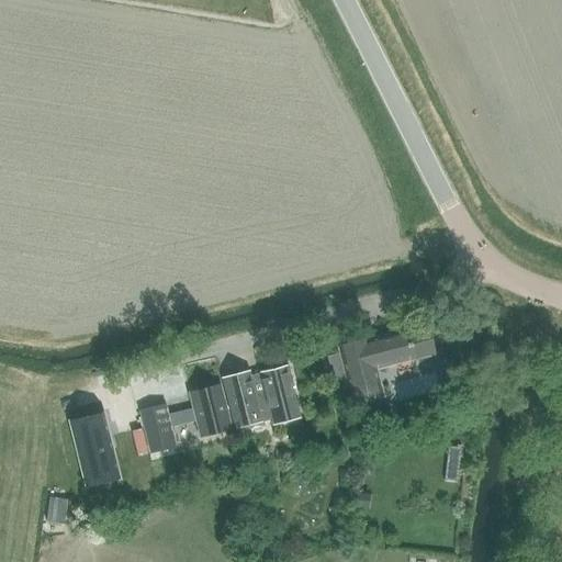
[(355,344),(337,348),(338,355),(345,379),(351,405),(374,400),(368,372),(435,355),(427,325),(355,344)]
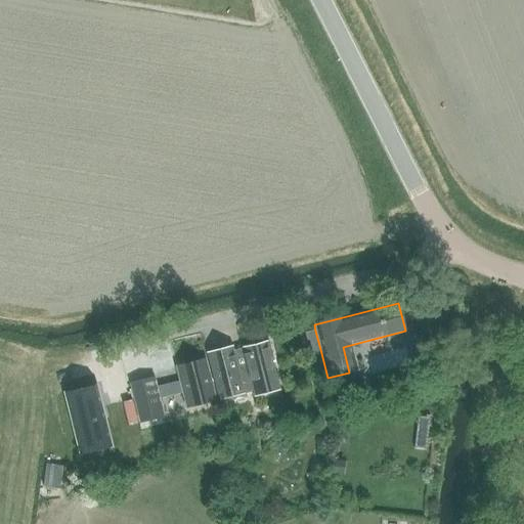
[(321,353),(315,331),(305,333),(311,355),(321,353)]
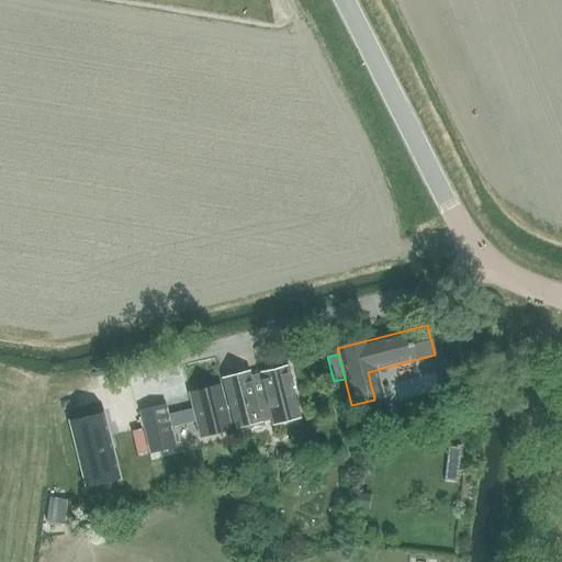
[(249,372),(223,380),(235,427),(265,420),(270,418),(272,426),(301,418),(299,411),(287,367),(260,373),(260,374),(250,378),(249,372)]
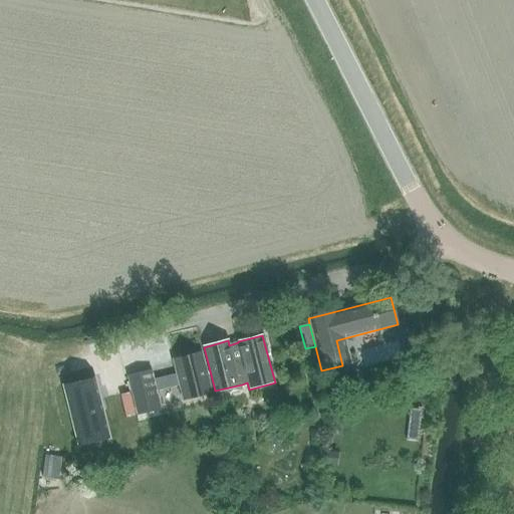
[(212,394),(201,351),(174,358),(178,374),(155,380),(157,391),(179,384),(183,401),(192,399),(212,394)]
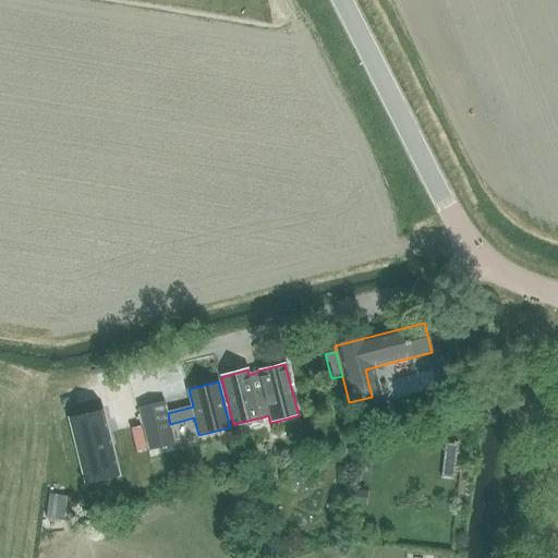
[(176,444),(170,424),(168,413),(165,401),(137,409),(148,451),(176,444)]
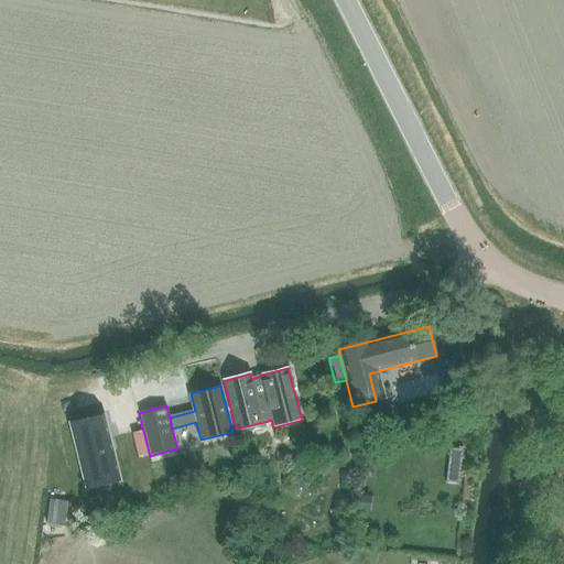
[(106,415),(72,424),(87,488),(121,481),(106,415)]
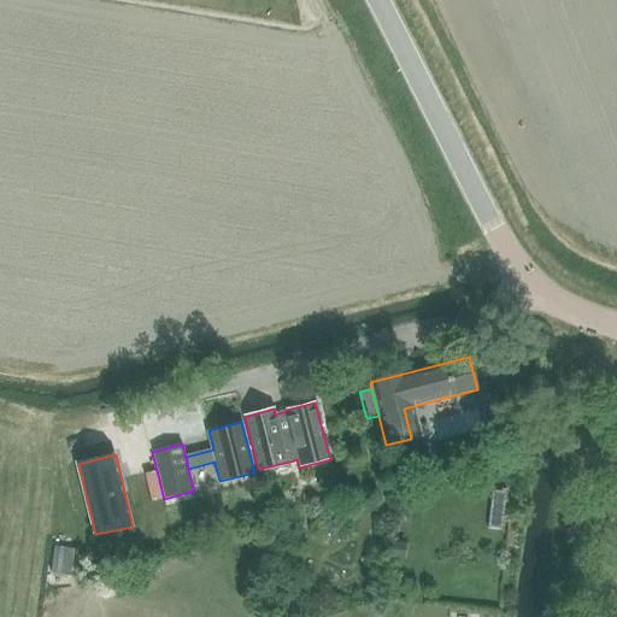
[(394,542),(392,557),(403,558),(404,544),(394,542)]
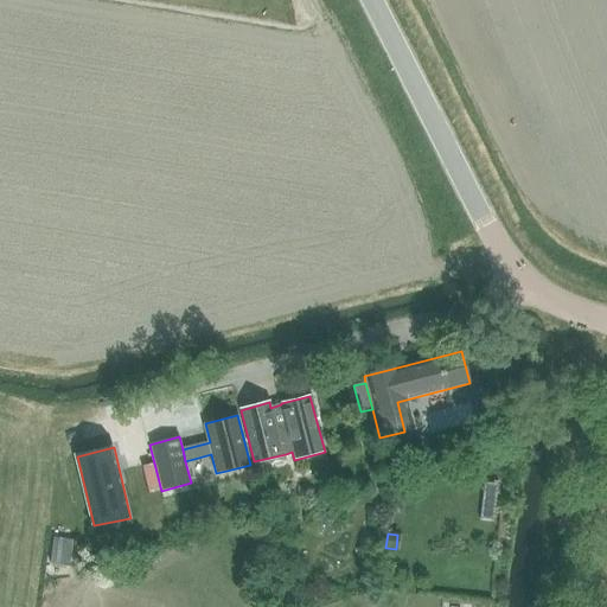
[(579,581),(580,570),(569,568),(568,579),(579,581)]
